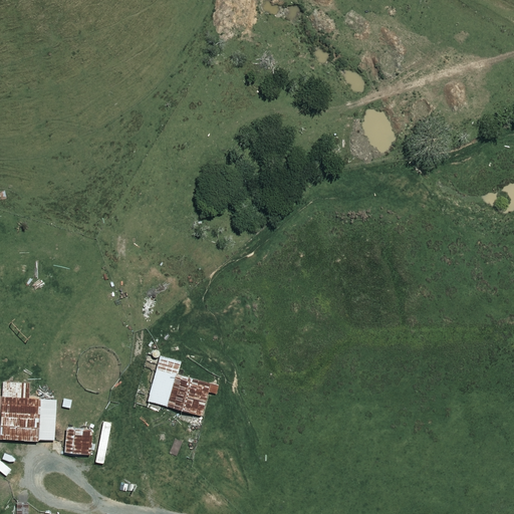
[(180,360),(159,354),(147,400),(201,414),(208,391),(216,393),(217,386),(177,374),(180,360)]
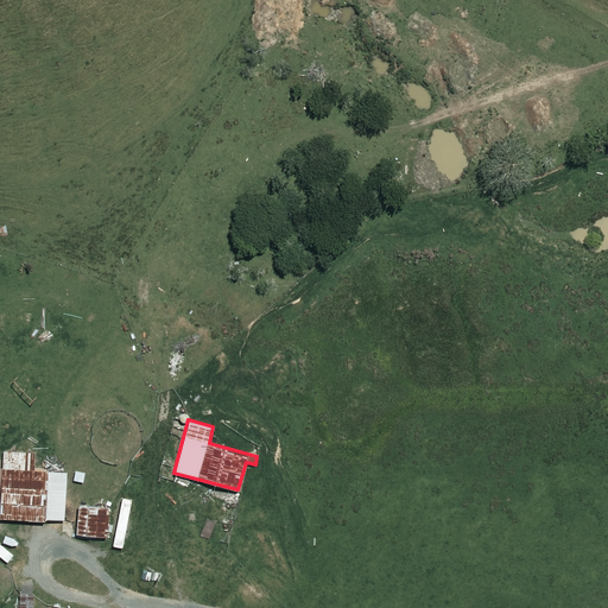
[(30,453),(2,451),(2,468),(0,467),(0,515),(63,519),(65,470),(29,469),(30,453)]
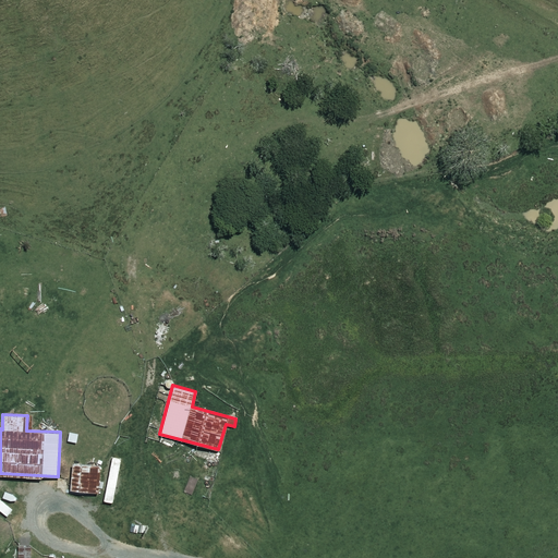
[(123,498),(126,455),(105,453),(100,501),(111,502),(111,497),(123,498)]
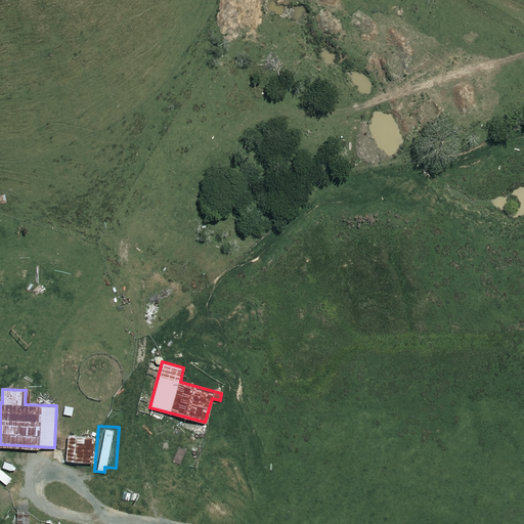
[(92,435),(68,433),(66,459),(90,461),(92,435)]
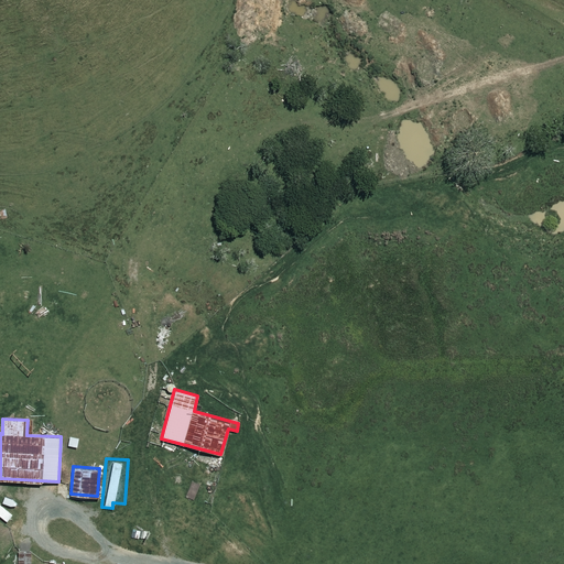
[(29,563),(31,553),(20,553),(19,563),(29,563)]
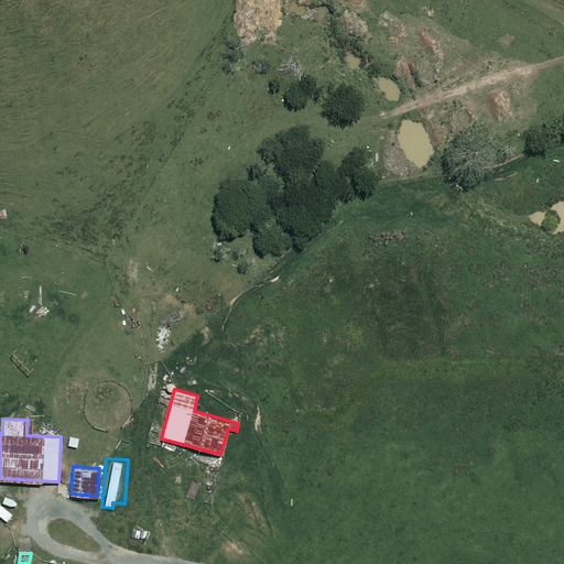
All buildings are outlined.
